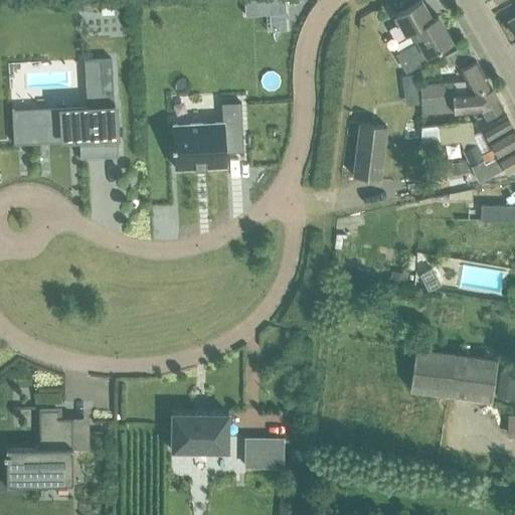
[(285,0),(244,0),(245,15),(250,15),(270,14),(271,30),(287,29),(286,13),(285,0)]
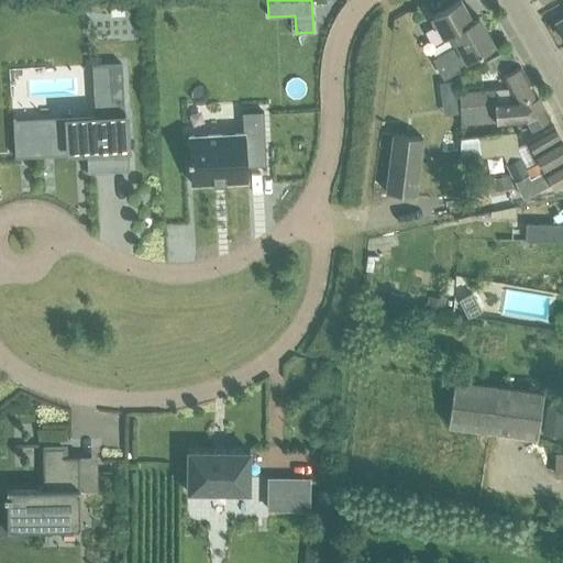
[(431,56),(445,79),(464,67),(463,65),(496,45),(478,17),(473,20),(461,0),(460,0),(433,15),(451,45),(431,56)]
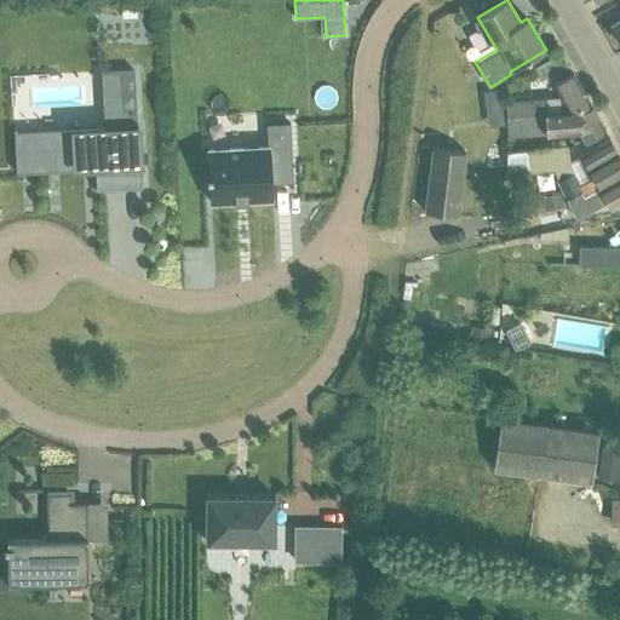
[(137,6),(122,6),(122,16),(137,15),(137,6)]
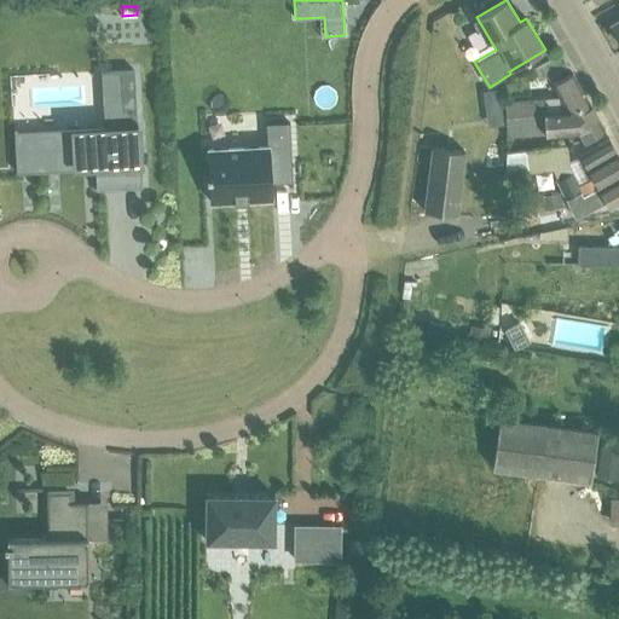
[(18,132),(15,132),(15,133),(15,137),(18,137),(19,168),(17,168),(17,173),(21,173),(19,171),(47,169),(47,167),(47,166),(48,166),(57,166),(57,168),(68,168),(73,168),(76,167),(84,167),(84,165),(96,163),(97,189),(139,186),(139,187),(142,187),(143,187),(143,186),(139,128),(138,128),(134,75),(134,70),(102,71),(102,75),(105,75),(105,81),(105,86),(133,85),(133,90),(133,99),(134,103),(126,103),(106,104),(108,129),(97,129),(88,131),(81,131),(70,132),(18,134),(18,132)]
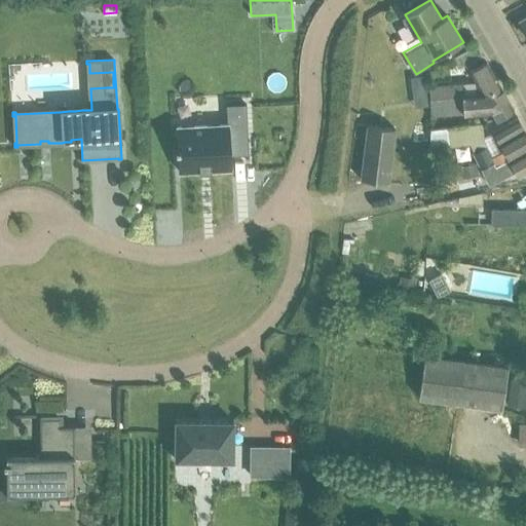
[(514,109),(487,64),(471,74),(477,84),(429,87),(428,116),(492,111),(496,119),(514,109)]
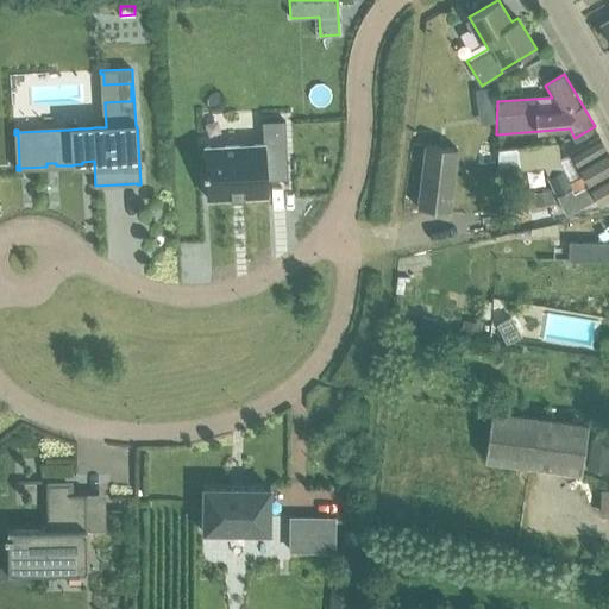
[(490,88),(475,90),(477,107),(494,105),(490,88)]
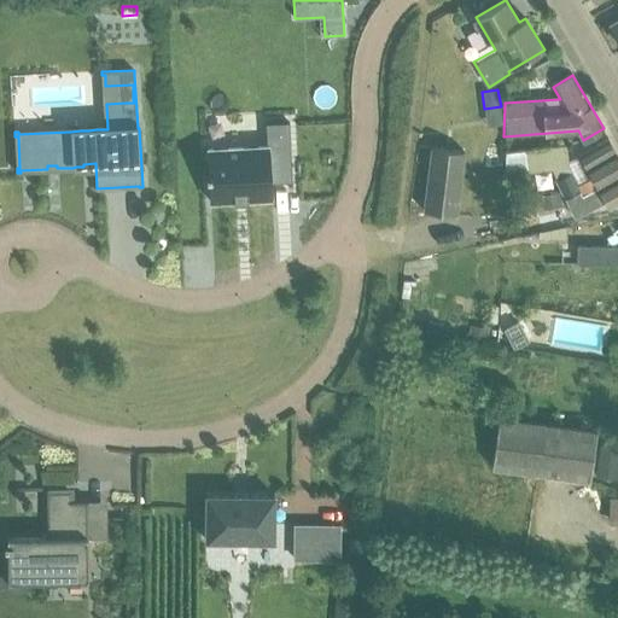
[(292,181),(290,122),(266,123),(267,146),(208,150),(211,202),(272,198),(270,182),(292,181)]
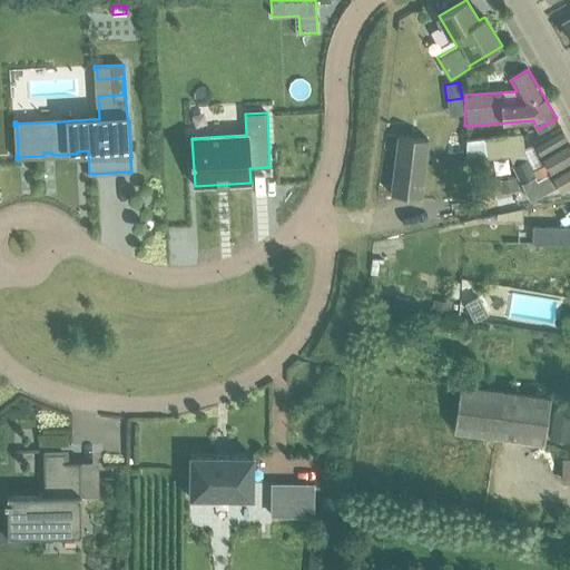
[(524,161),(511,169),(516,176),(517,177),(521,185),(536,177),(538,182),(569,163),(569,143),(561,128),(532,144),(523,149),(524,155),(524,161)]
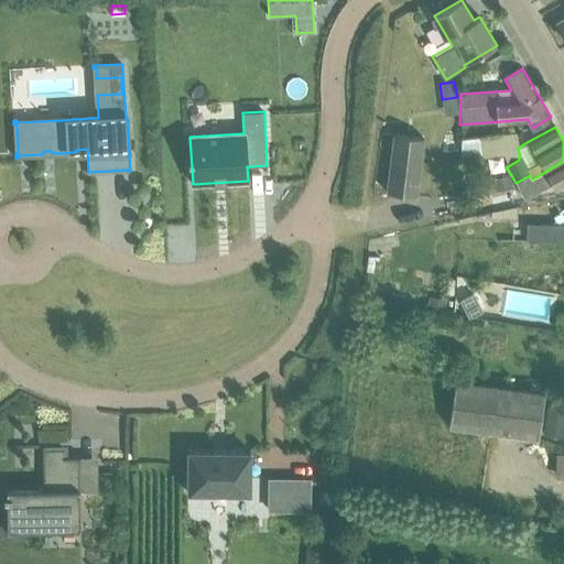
[(516,132),(459,139),(459,160),(503,154),(519,153),(518,148),(516,132)]
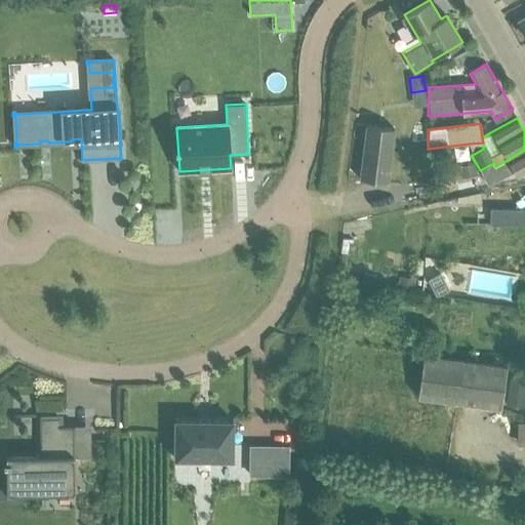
[(360,177),(389,182),(395,128),(366,125),(360,177)]
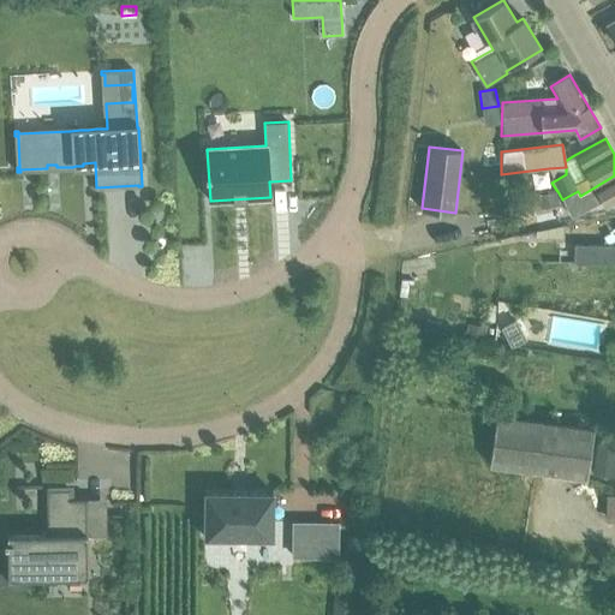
[(614,177),(580,196),(578,192),(562,199),(573,219),(602,202),(607,209),(614,204),(614,177)]
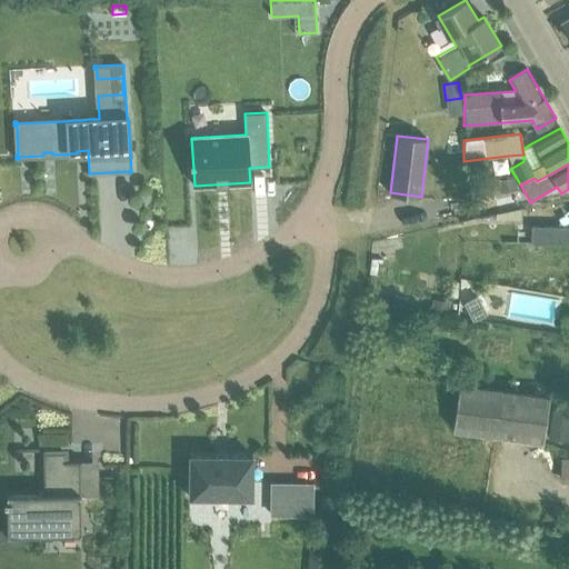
[(513,178),(496,182),(498,191),(516,188),(513,178)]
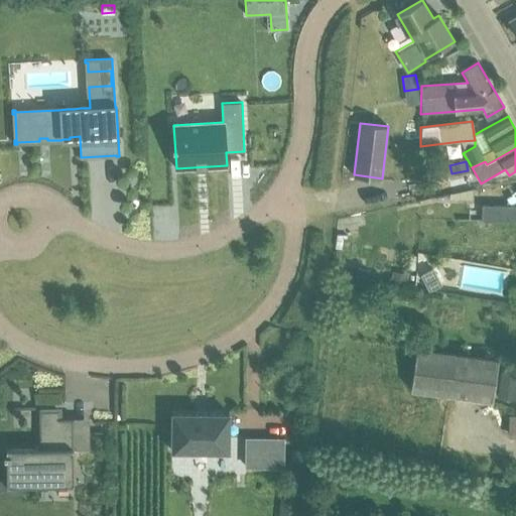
[(472,189),(448,195),(448,200),(472,200),(472,189)]
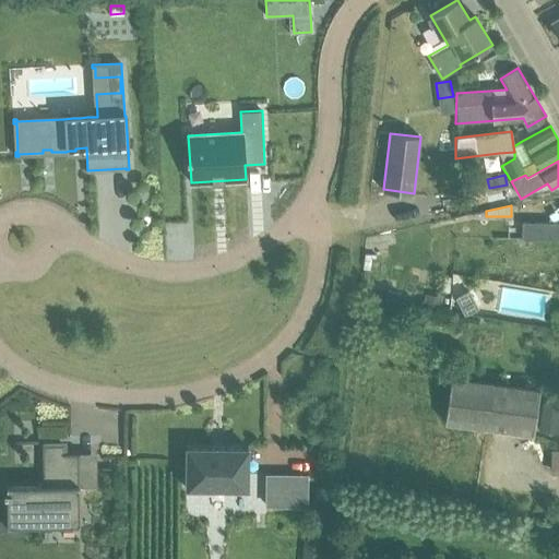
[(521,223),(520,240),(558,240),(558,225),(556,226),(556,224),(521,223)]
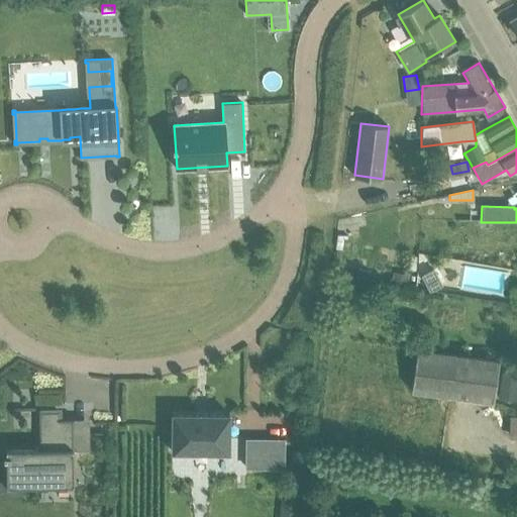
[(165,223),(178,223),(177,207),(164,208),(165,223)]
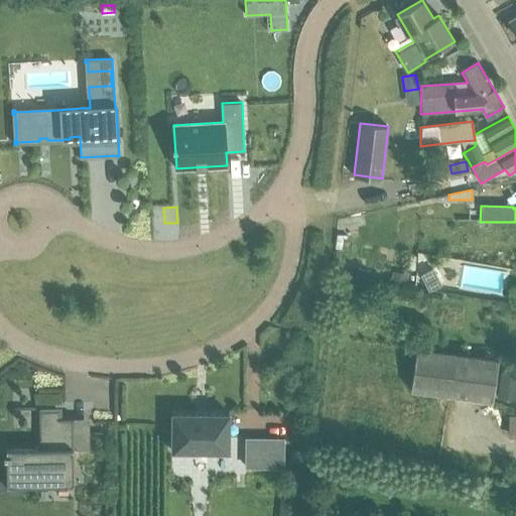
[(433,269),(422,275),(430,290),(441,284),(433,269)]
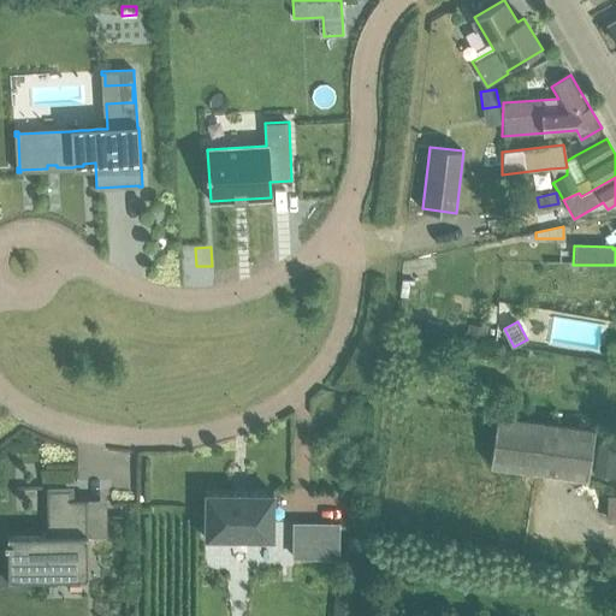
[(467,324),(465,337),(484,339),(486,326),(467,324)]
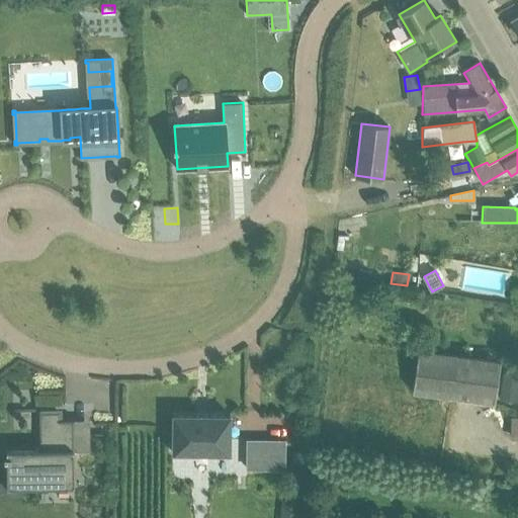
[(500,361),(418,349),(415,392),(450,397),(497,404),(500,361)]
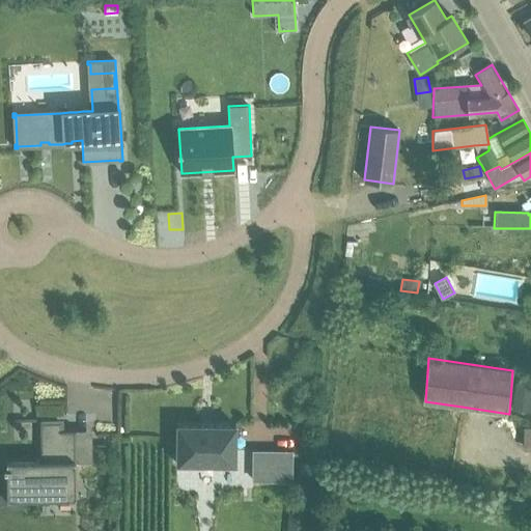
[(530,384),(514,383),(511,410),(530,412),(530,384)]
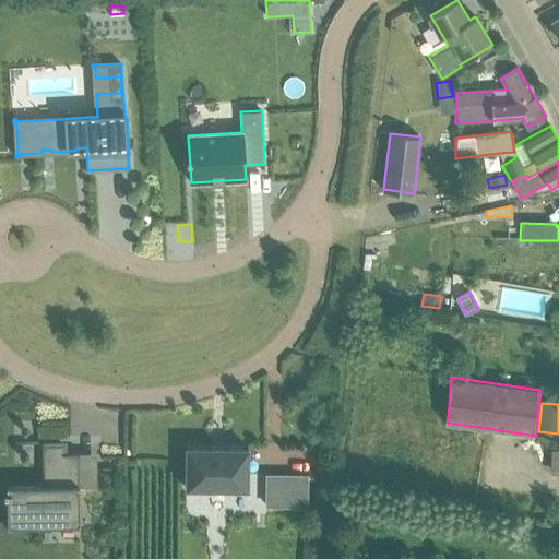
[(21,526),(71,525),(71,506),(80,506),(80,487),(97,487),(97,468),(79,468),(79,455),(81,455),(81,453),(63,453),(63,445),(44,445),(44,442),(43,442),(44,486),(7,487),(7,509),(0,509),(0,531),(21,531),(21,526)]
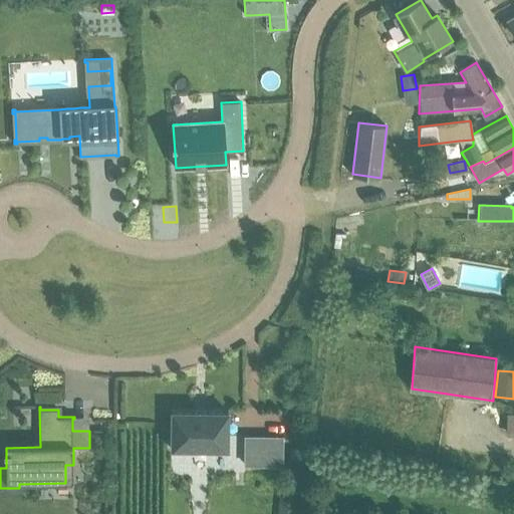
[(171,449),(174,449),(174,448),(226,449),(226,450),(228,450),(228,448),(227,447),(227,414),(228,414),(228,412),(226,412),(226,413),(206,413),(206,412),(204,412),(204,413),(196,413),(196,412),(194,412),(194,413),(174,413),(174,412),(172,412),(172,414),(173,414),(172,447),(171,447),(171,449)]
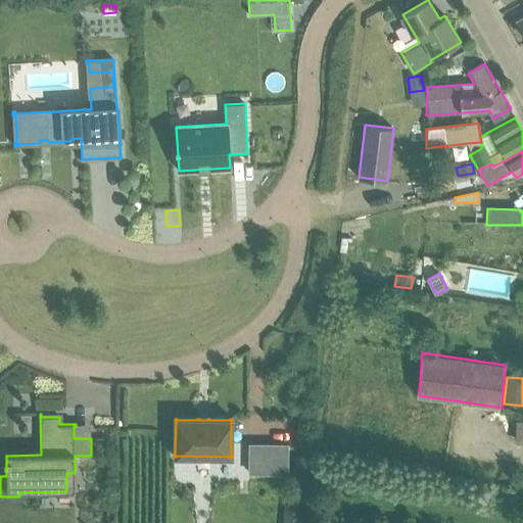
[(287,444),(249,444),(249,473),(287,473),(287,444)]
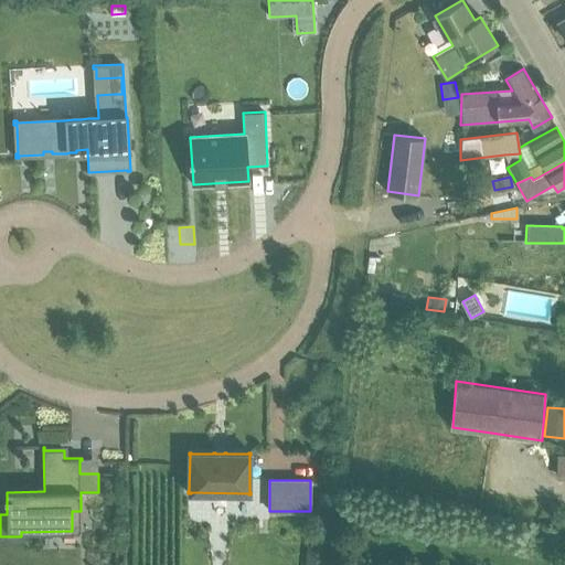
[(308,543),(306,564),(323,564),(327,545),(308,543)]
